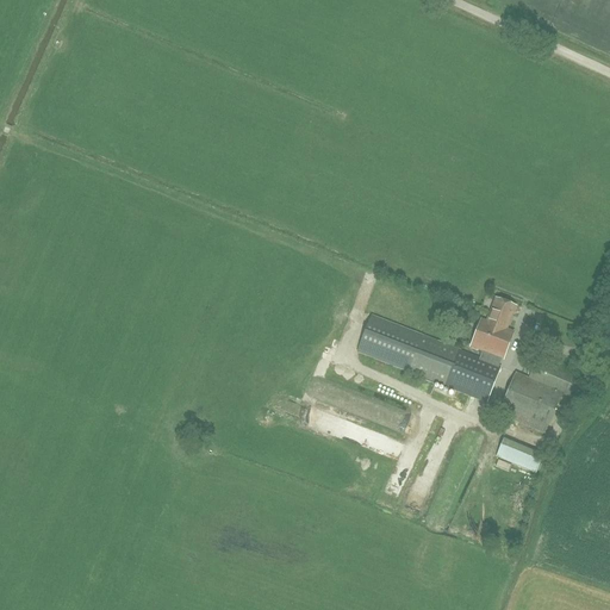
[(506,330),(510,323),(516,306),(497,299),(491,313),(487,323),(481,321),(472,347),(484,352),(480,360),(492,365),(495,356),(504,360),(508,349),(510,344),(515,334),(506,330)]
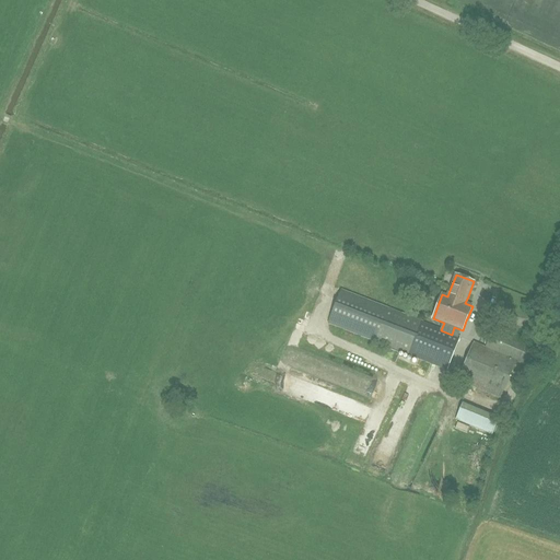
[(328,323),(373,340),(446,370),(459,338),(452,335),(441,330),(423,323),(408,316),(387,308),(341,290),(328,323)]
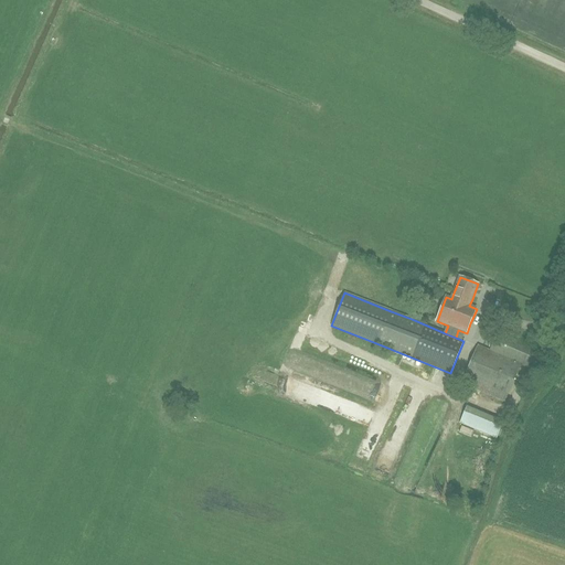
[(529,368),(536,350),(497,334),(490,351),(478,345),(462,384),(505,402),(521,364),(529,368)]
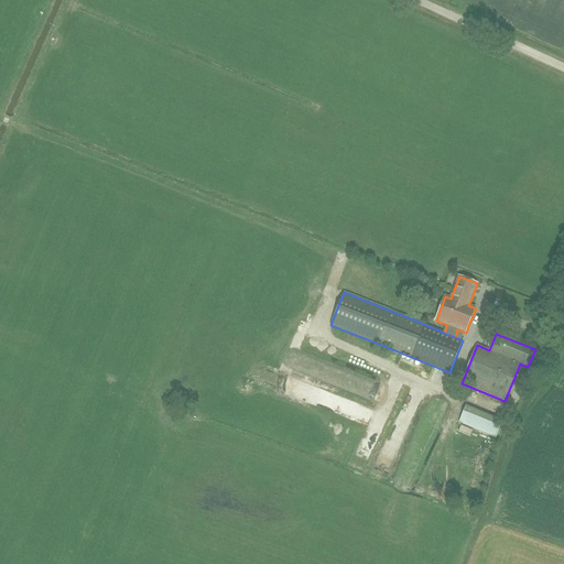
[(308,354),(300,366),(310,373),(318,361),(308,354)]
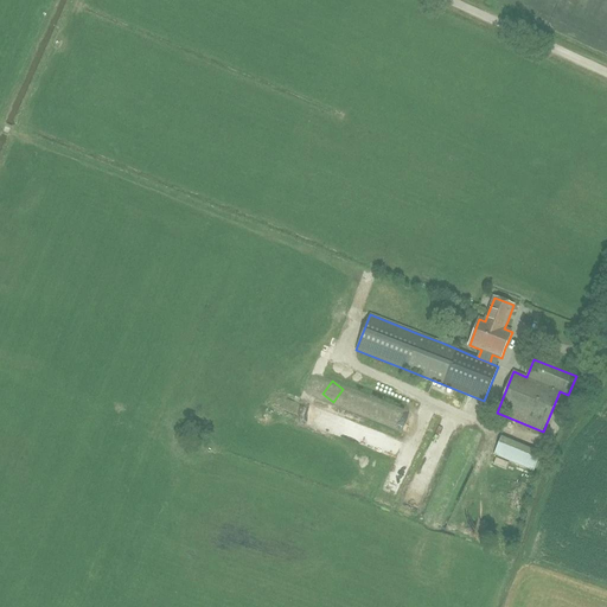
[(435,419),(436,410),(425,408),(423,416),(435,419)]
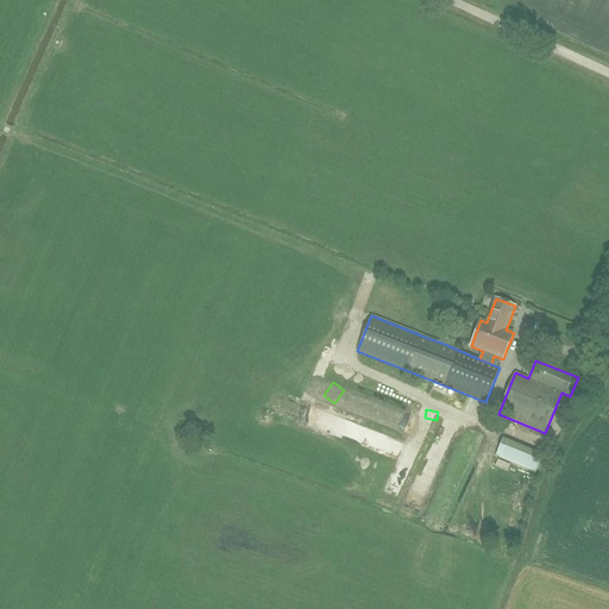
[(340,420),(339,422),(334,420),(330,434),(358,444),(364,428),(340,420)]
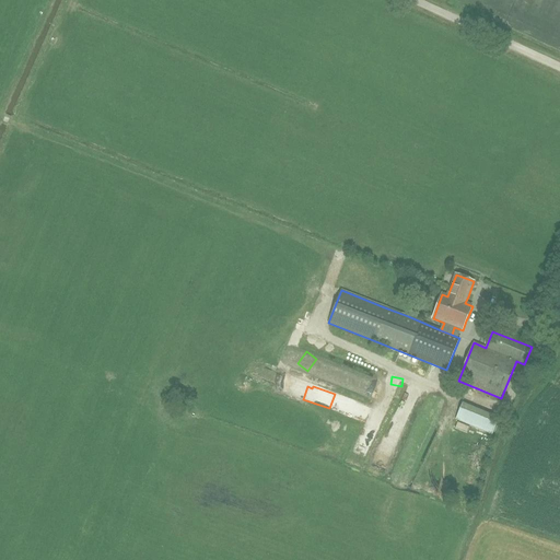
[(352,419),(358,405),(345,399),(339,413),(352,419)]
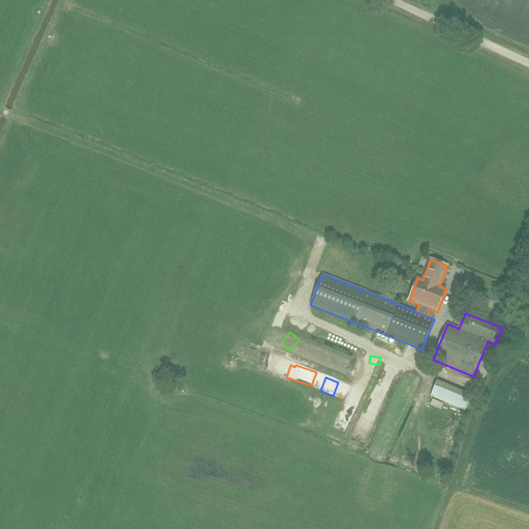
[(466,411),(472,396),(437,381),(431,397),(466,411)]
